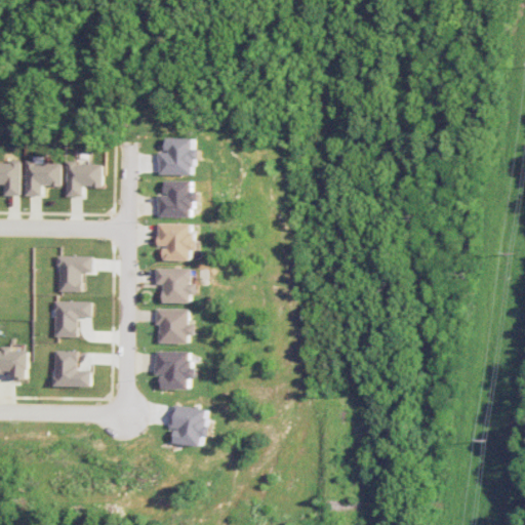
[(160,174),(194,174),(194,159),(200,159),(200,149),(194,149),(194,137),(166,137),(166,152),(160,152),(160,174)]
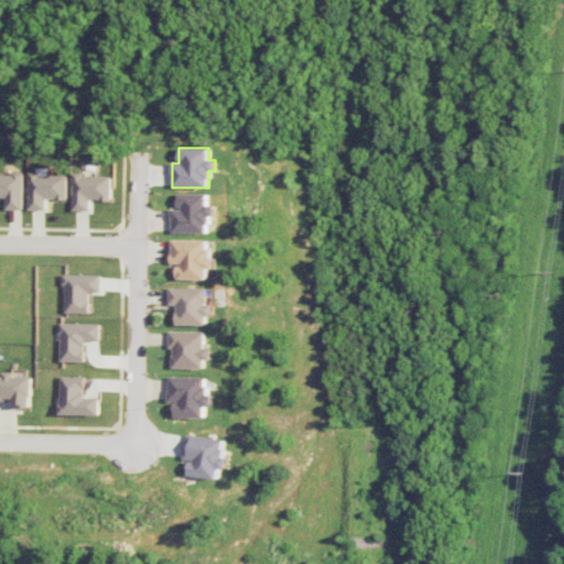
[(23,209),(24,174),(0,173),(0,198),(6,198),(6,209),(23,209)]
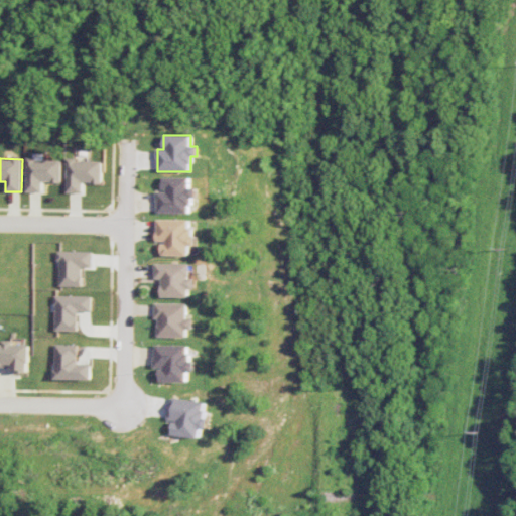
[(61,182),(61,159),(26,159),(26,192),(42,192),(42,182),(61,182)]
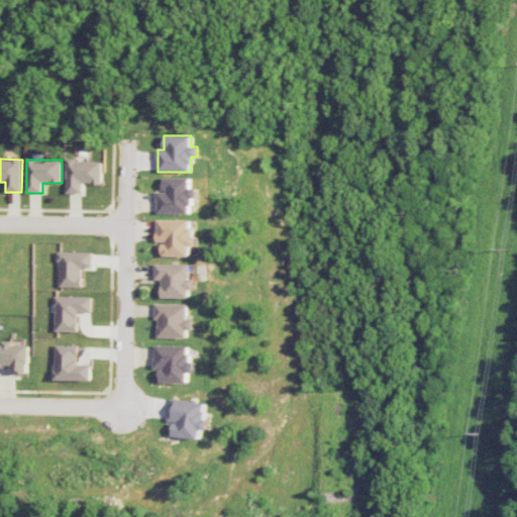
[(101,185),(102,161),(67,161),(67,193),(83,193),(83,184),(101,185)]
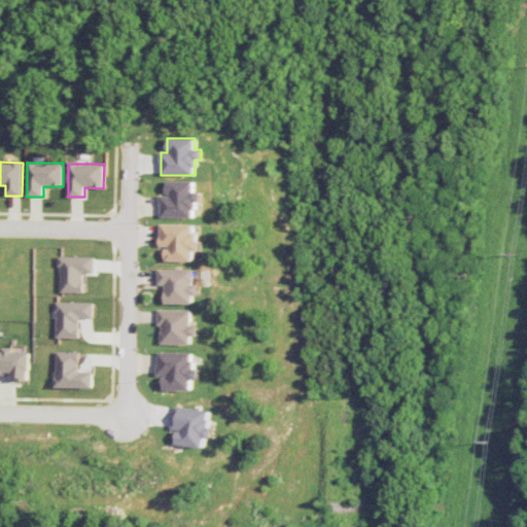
[(194,181),(166,181),(166,195),(160,195),(160,217),(195,217),(195,203),(200,203),(200,191),(194,191),(194,181)]
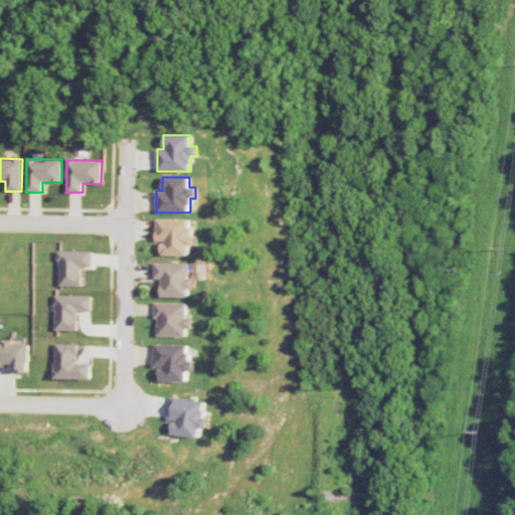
[(188,219),(156,219),(156,241),(161,241),(161,254),(188,254),(188,244),(194,244),(194,228),(188,228),(188,219)]
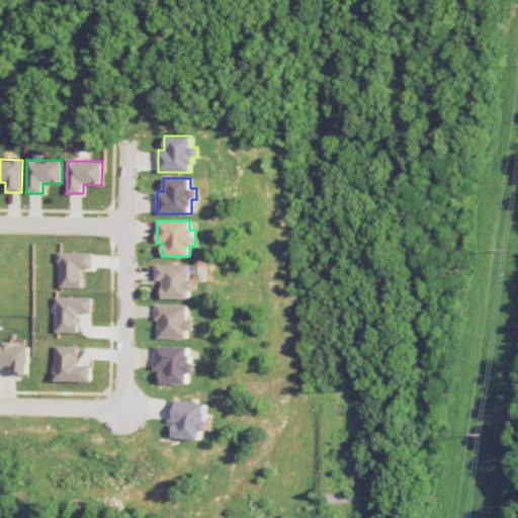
[(82,287),(82,268),(92,269),(92,253),(60,252),(60,287),(82,287)]
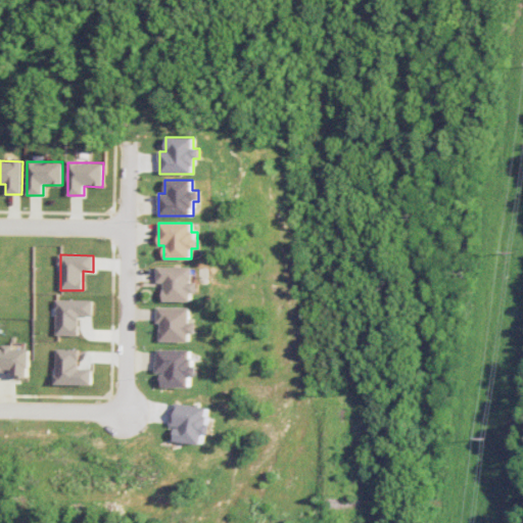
[(192,268),(156,267),(155,283),(163,283),(162,300),(191,301),(191,293),(197,293),(197,282),(192,282),(192,268)]
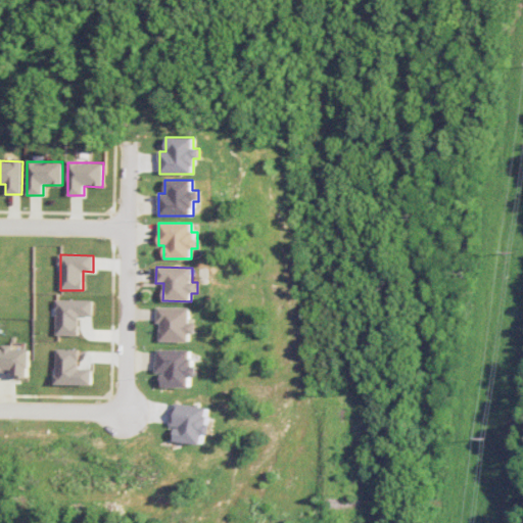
[(79,335),(79,316),(93,316),(93,299),(56,300),(56,335),(79,335)]
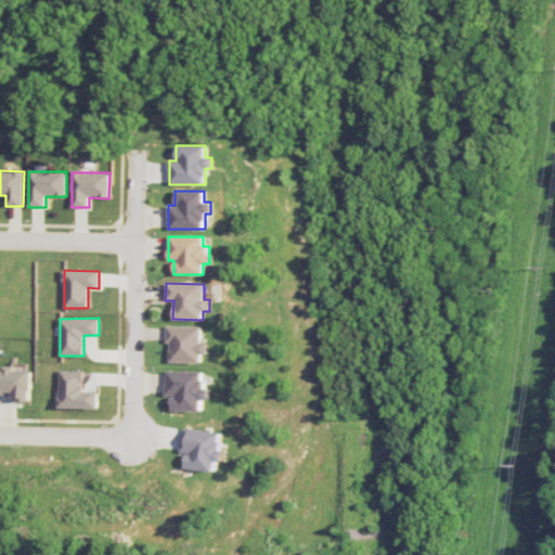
[(168,362),(199,363),(199,353),(207,355),(207,343),(201,341),(201,326),(165,326),(165,343),(168,343),(168,362)]
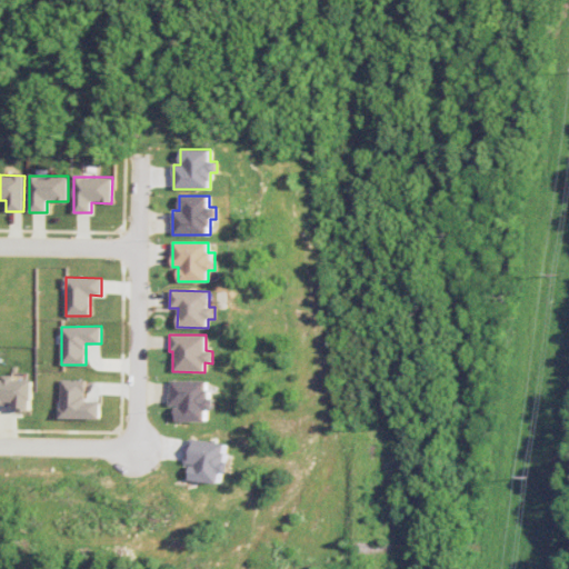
[(0,403),(16,405),(16,411),(31,411),(31,380),(13,380),(13,376),(2,375),(2,379),(0,379),(0,403)]
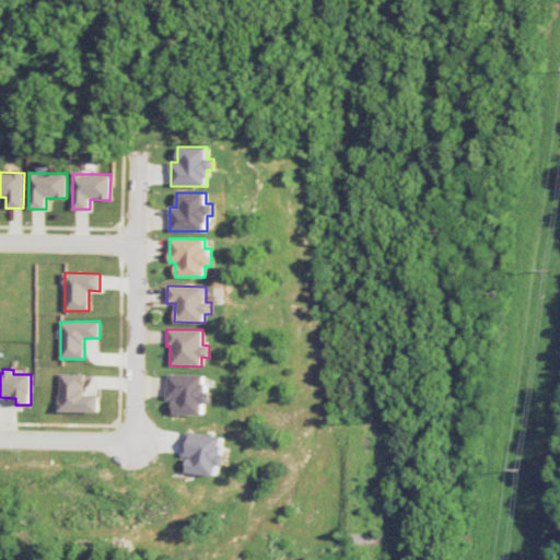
[(97,411),(97,395),(84,395),(84,374),(60,373),(59,411),(97,411)]
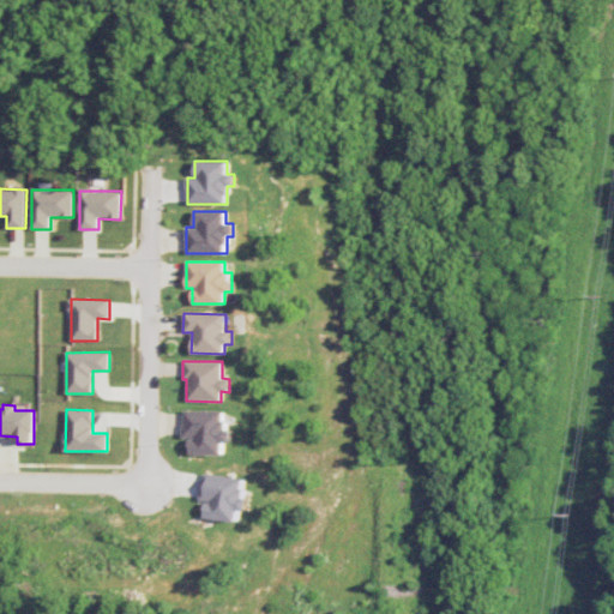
[(222,455),(222,443),(230,443),(230,429),(223,429),(224,411),(182,410),(182,438),(188,438),(188,455),(222,455)]
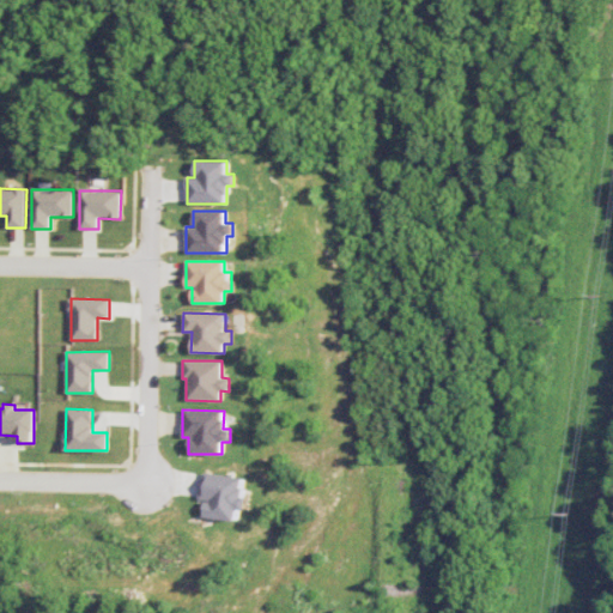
[(238,521),(240,509),(247,510),(249,497),(243,496),(244,478),(204,473),(200,498),(206,499),(205,516),(238,521)]
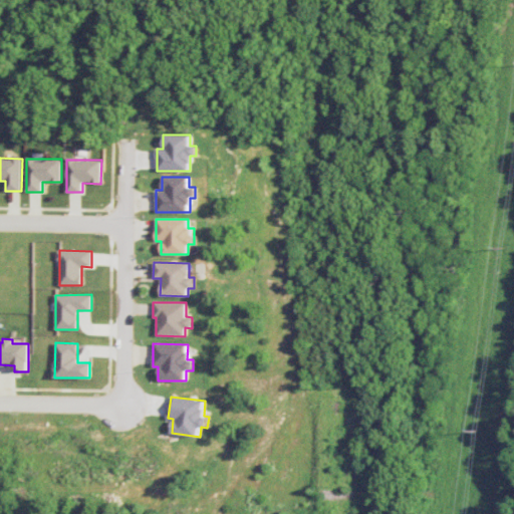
All buildings are outlined.
